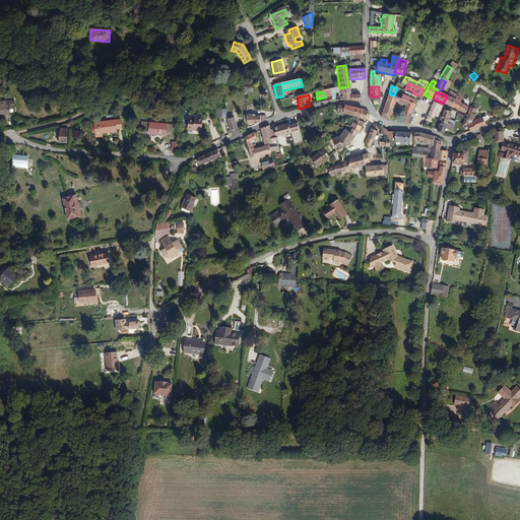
[(450,107),(454,98),(446,94),(446,95),(447,96),(443,104),(450,107)]
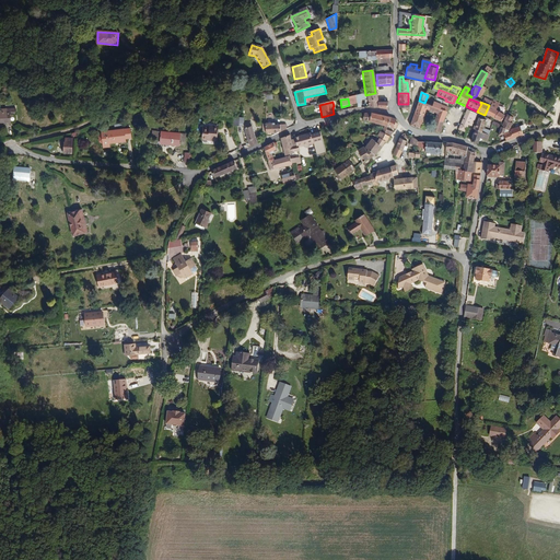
[(502,117),(492,112),(496,105),(490,103),(489,105),(485,115),(500,123),(502,117)]
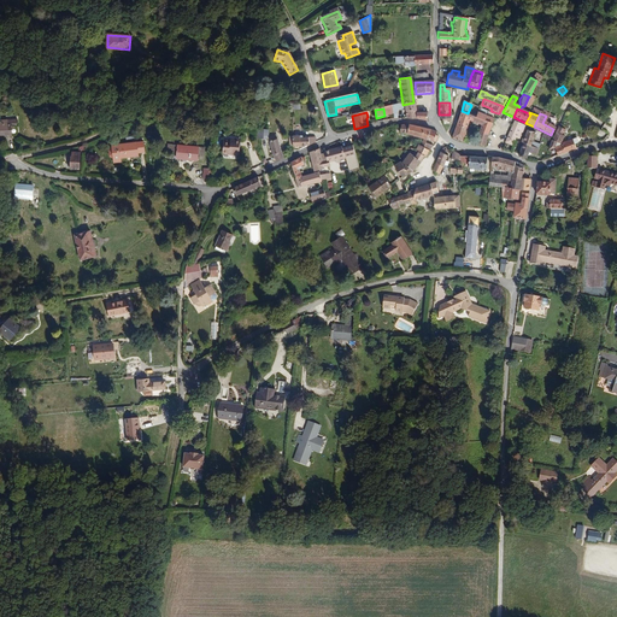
[(465,129),(468,124),(475,125),(472,131),(479,133),(487,136),(492,123),(476,119),(460,115),(456,127),(465,129)]
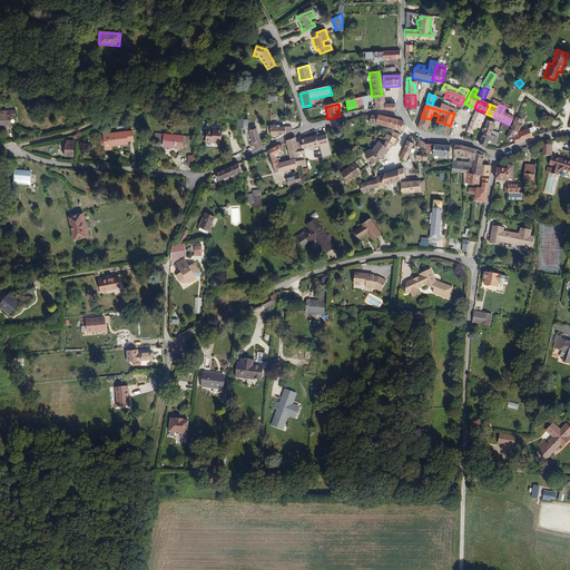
[(13,127),(13,120),(20,120),(19,115),(2,116),(2,112),(0,112),(0,121),(2,123),(2,129),(7,129),(7,127),(13,127)]
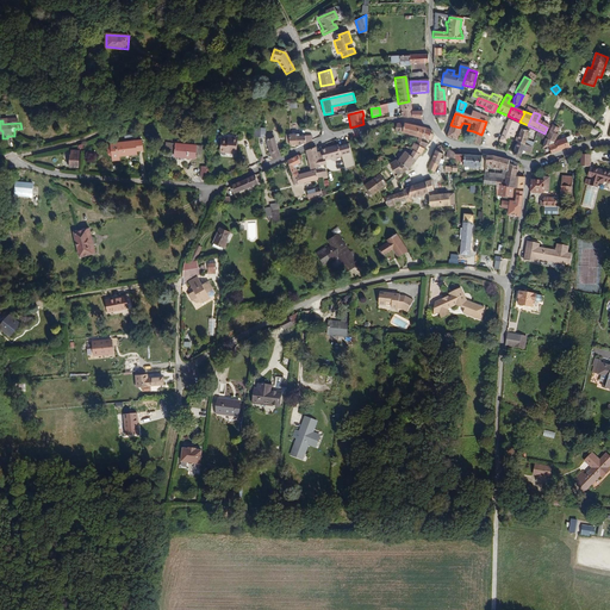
[(505,147),(509,137),(512,138),(517,125),(505,120),(497,144),(505,147)]
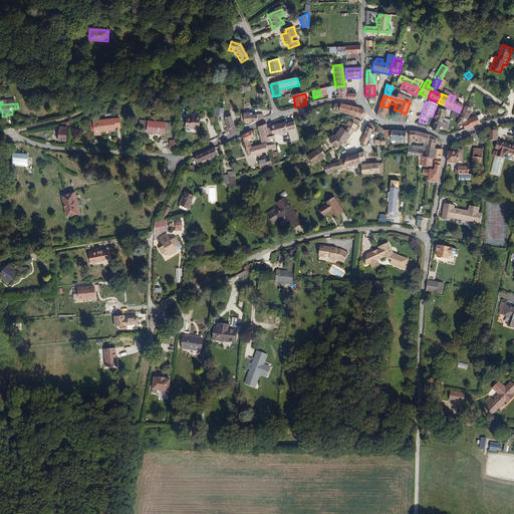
[(465,120),(468,113),(467,112),(469,106),(465,103),(458,118),(462,119),(465,120)]
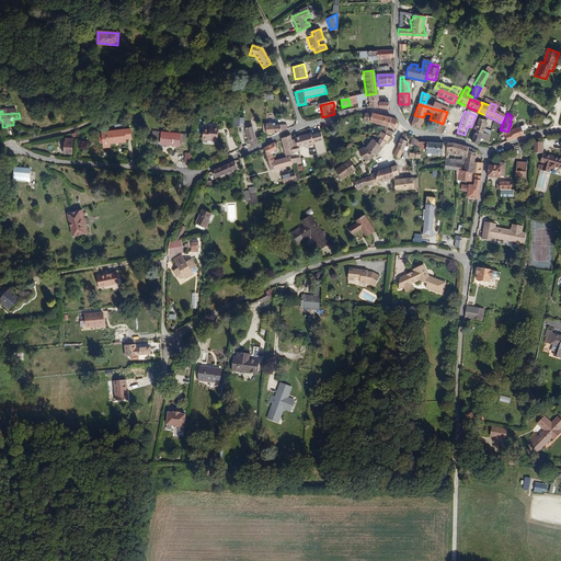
[(395,124),(396,121),(378,115),(365,114),(363,122),(396,129),(397,125),(395,124)]
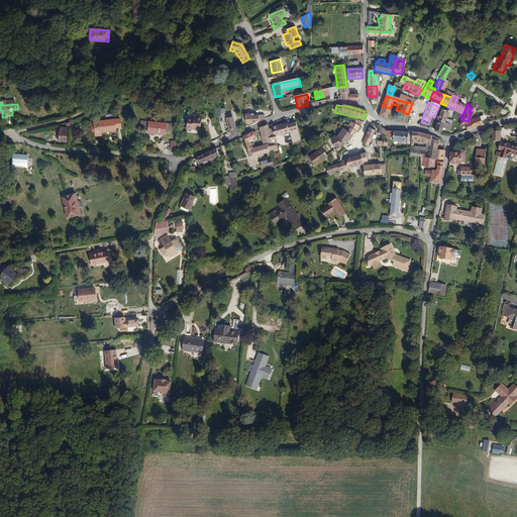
[(388,119),(390,108),(382,106),(377,116),(388,119)]
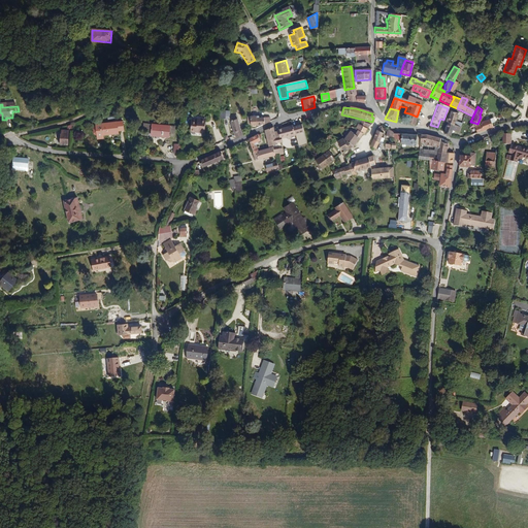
[(229,122),(229,112),(220,111),(219,121),(229,122)]
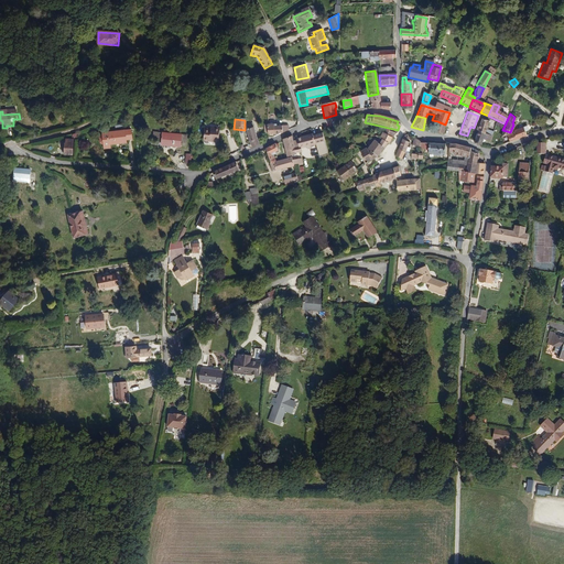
[(491,133),(485,131),(487,122),(480,120),(479,126),(477,125),(476,129),(476,128),(475,132),(476,133),(489,138),(491,133)]
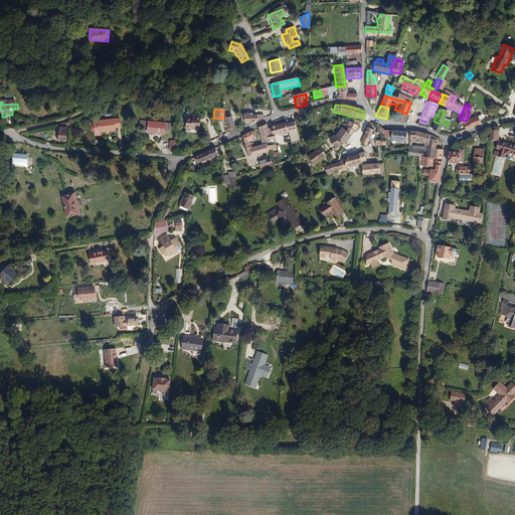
[(403,123),(406,114),(399,111),(396,121),(403,123)]
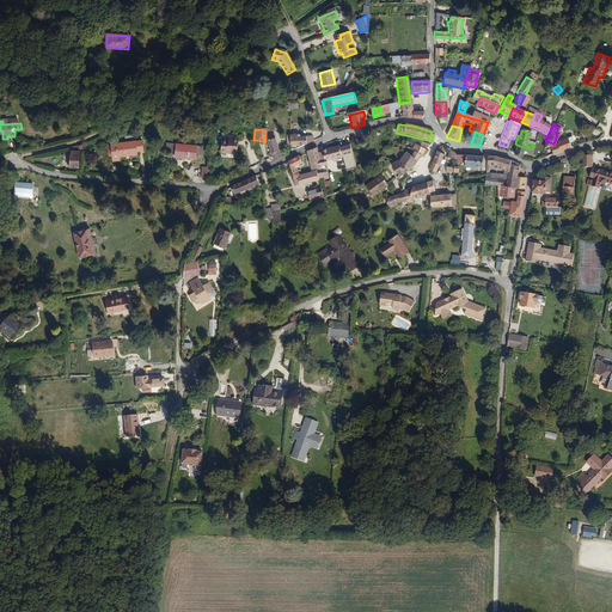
[(239,153),(240,138),(231,138),(231,139),(224,139),(224,152),(239,153)]
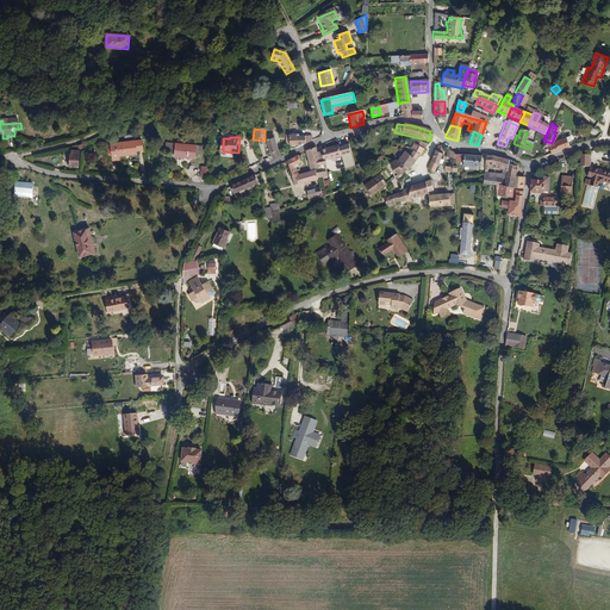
[(145,150),(145,139),(122,142),(123,156),(129,155),(129,151),(141,151),(145,150)]
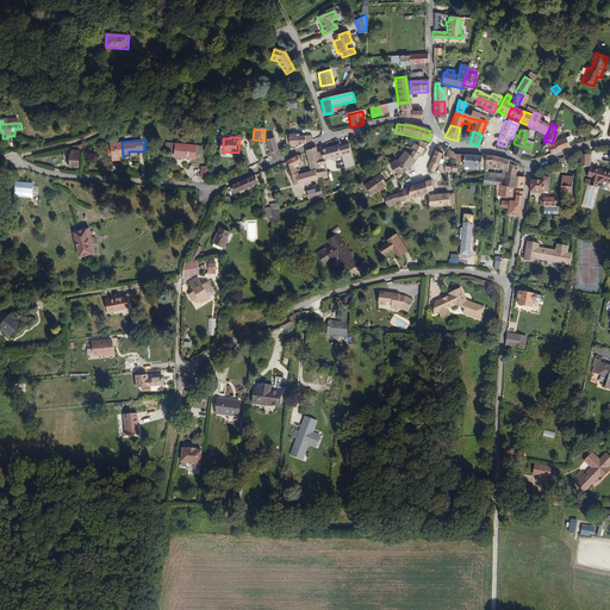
[(279,159),(274,139),(267,139),(269,151),(273,161),(279,159)]
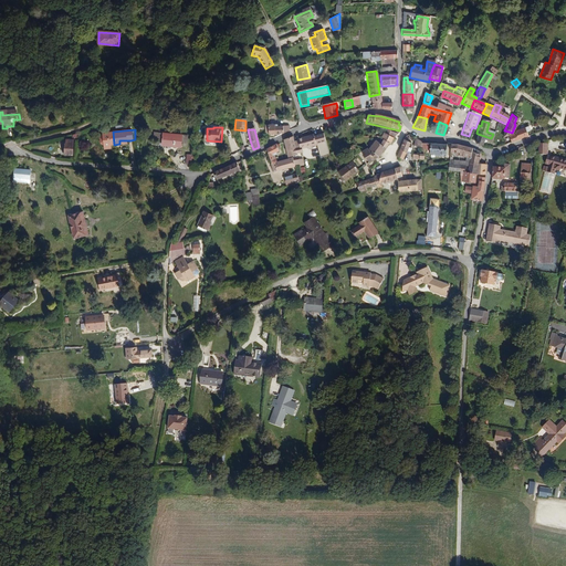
[(526,137),(524,129),(512,135),(512,133),(509,132),(505,137),(501,137),(500,138),(507,137),(509,144),(526,137)]
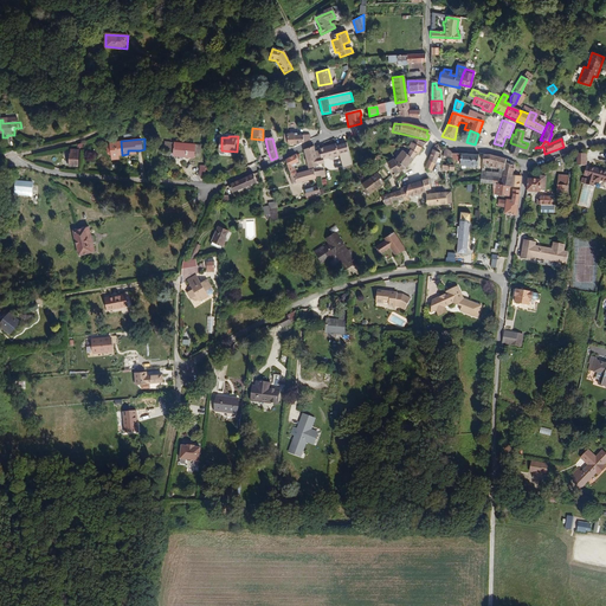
[(197,158),(198,144),(178,143),(176,153),(185,153),(185,156),(197,158)]
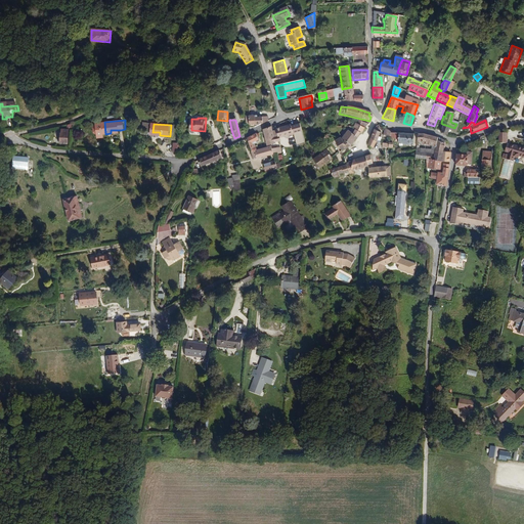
[(454,132),(454,128),(442,124),(439,133),(443,135),(445,136),(447,130),(454,132)]
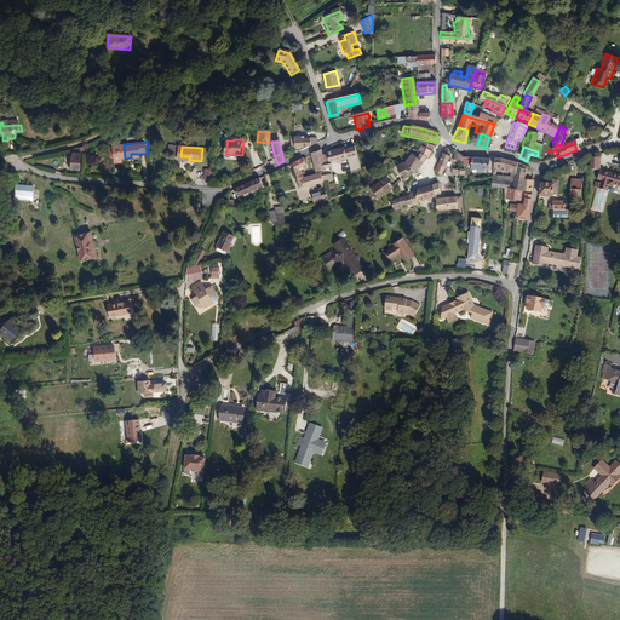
[(345,158),(343,150),(343,148),(326,153),(327,154),(328,162),(329,161),(329,162),(345,159),(345,158)]
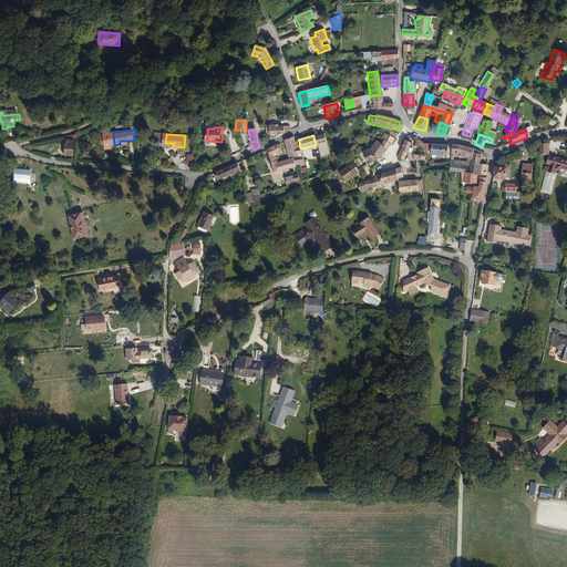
[(302,153),(301,150),(301,148),(301,147),(300,148),(299,141),(298,140),(297,141),(298,142),(294,143),(292,137),(284,142),(287,160),(297,156),(296,155),(302,153)]
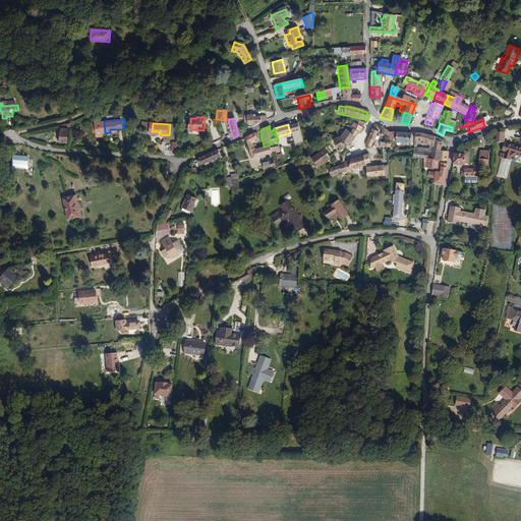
[(359,134),(361,128),(356,126),(354,131),(351,130),(349,133),(346,131),(340,139),(342,141),(343,140),(348,146),(350,141),(354,137),(356,133),(359,134)]
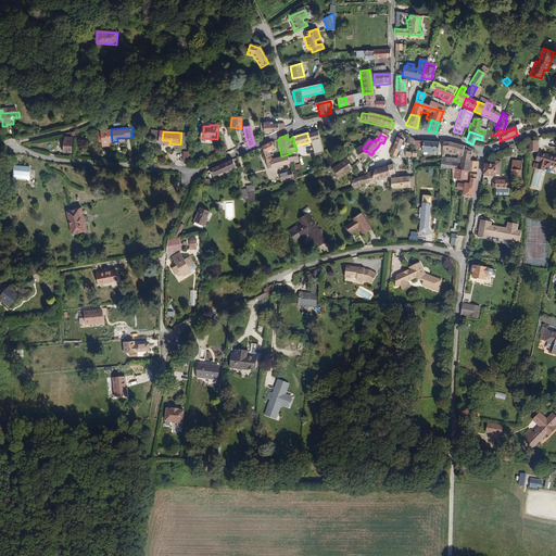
[(399,150),(402,140),(401,139),(402,137),(397,136),(396,137),(392,148),(399,150)]
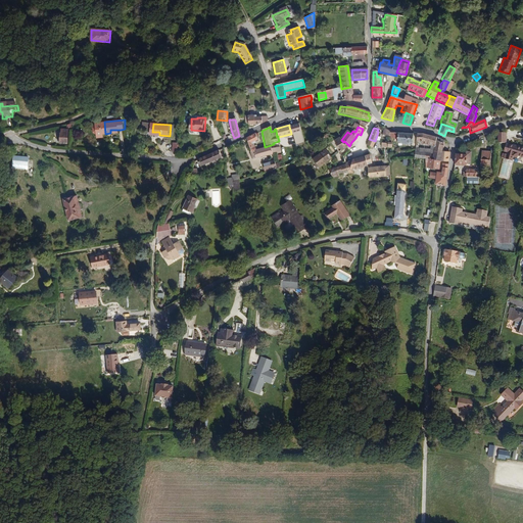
[(412,143),(412,134),(396,134),(396,139),(396,142),(412,143)]
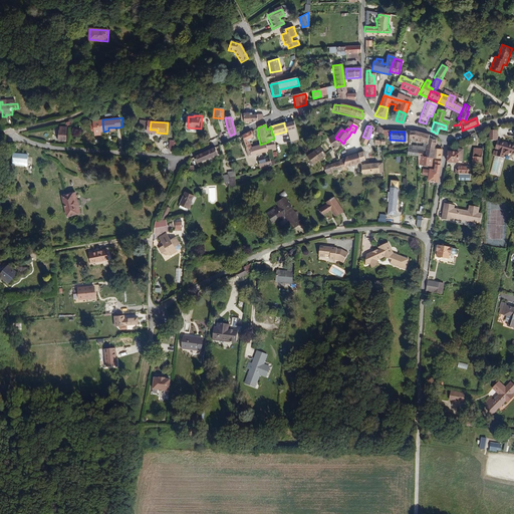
[(426,145),(428,136),(417,132),(409,132),(408,139),(413,140),(413,142),(426,145)]
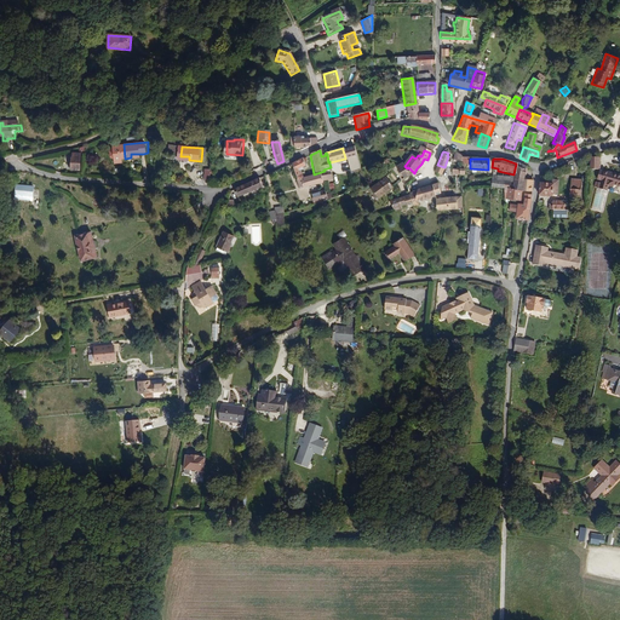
[(304,165),(306,164),(304,160),(302,161),(302,160),(292,165),(296,176),(300,174),(299,172),(305,170),(304,165)]
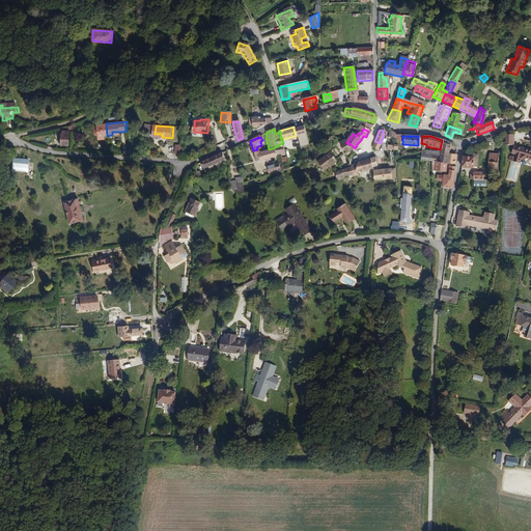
[(346,154),(355,148),(350,143),(348,144),(348,145),(343,140),(339,144),(346,154)]
